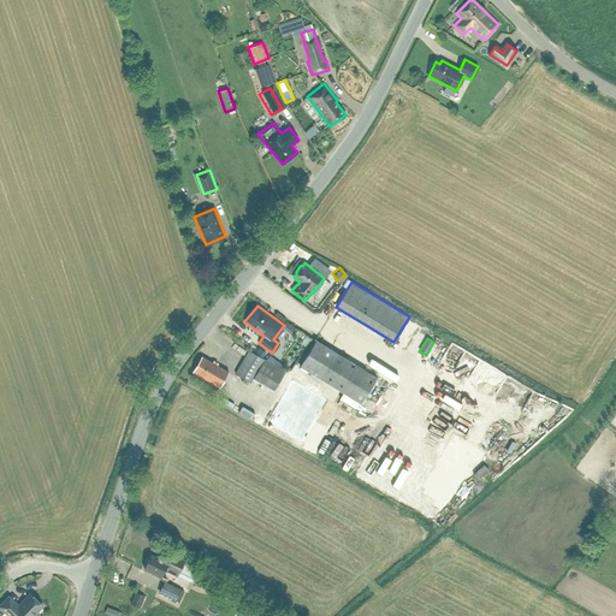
[(301,366),(361,403),(377,378),(315,339),(300,365),(301,366)]
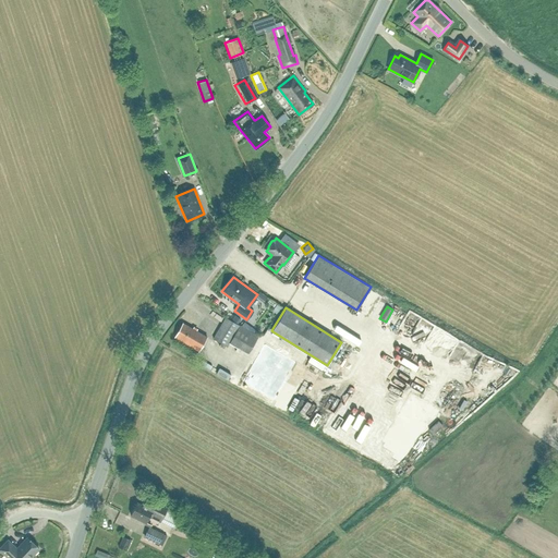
[(226,317),(213,338),(227,347),(229,342),(247,353),(258,336),(226,317)]
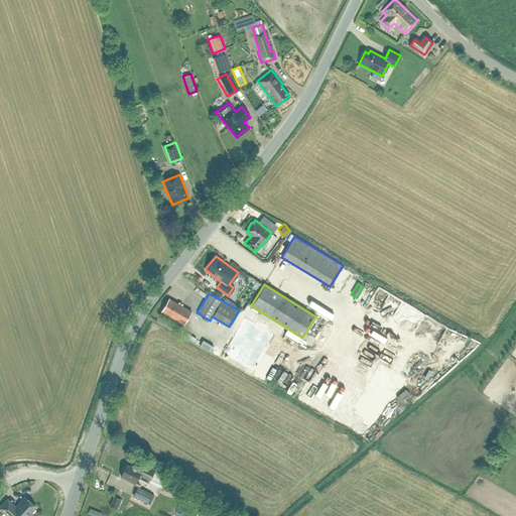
[(162,311),(183,324),(190,310),(169,298),(162,311)]
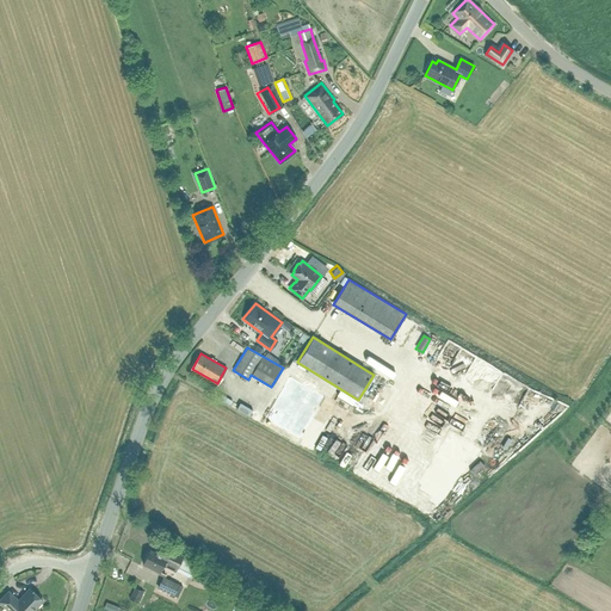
[(415,372),(414,378),(412,378),(411,387),(429,392),(432,376),(415,372)]
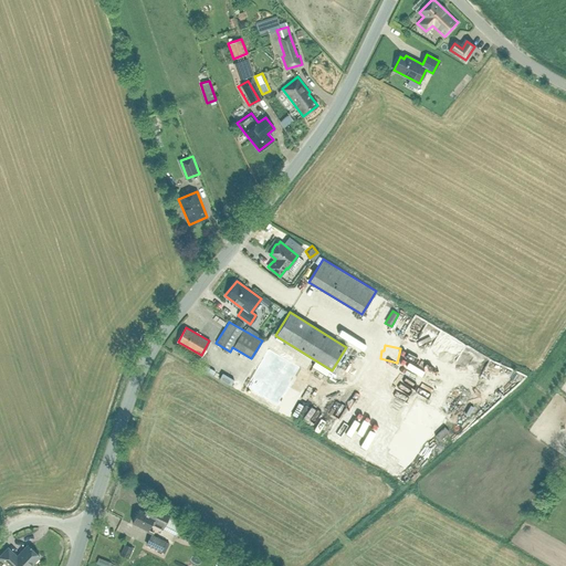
[(270,366),(278,353),(264,346),(257,359),(270,366)]
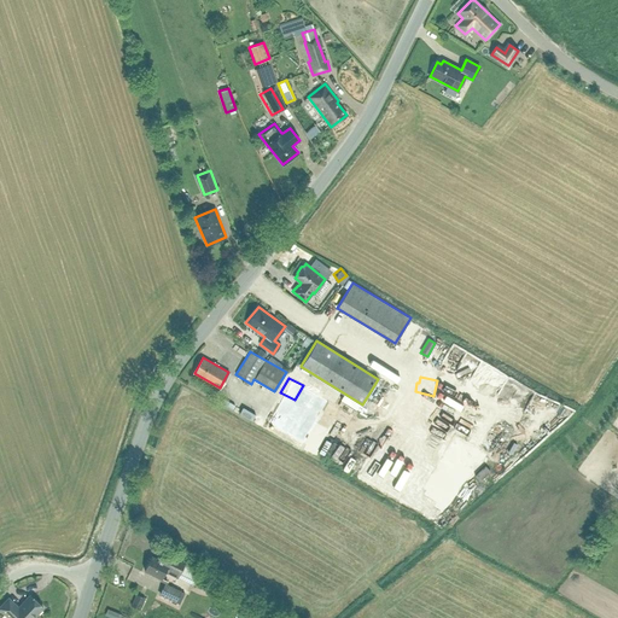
[(328,403),(336,398),(332,391),(324,395),(328,403)]
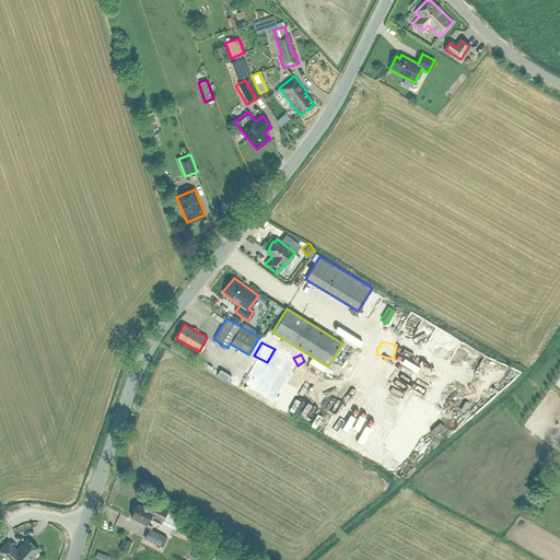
[(404,356),(400,360),(419,369),(421,364),(404,356)]
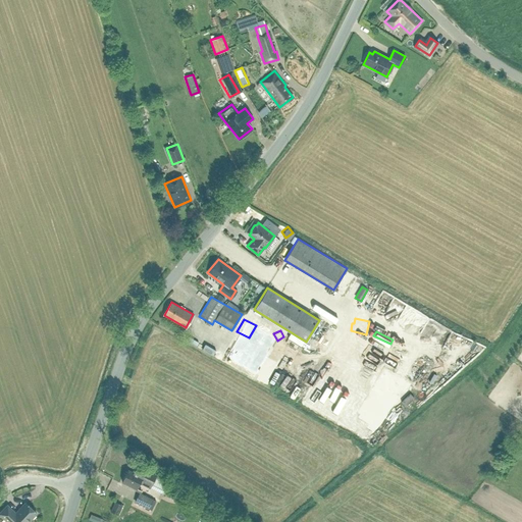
[(322,348),(342,362),(346,358),(326,343),(322,348)]
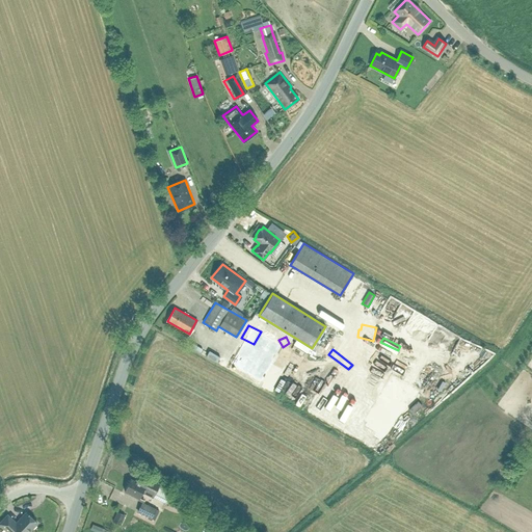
[(413,379),(418,372),(398,360),(394,366),(413,379)]
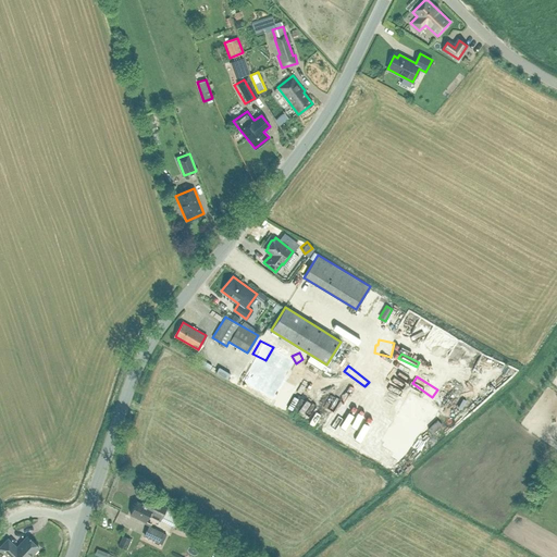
[(481,394),(491,388),(487,383),(478,390),(481,394)]
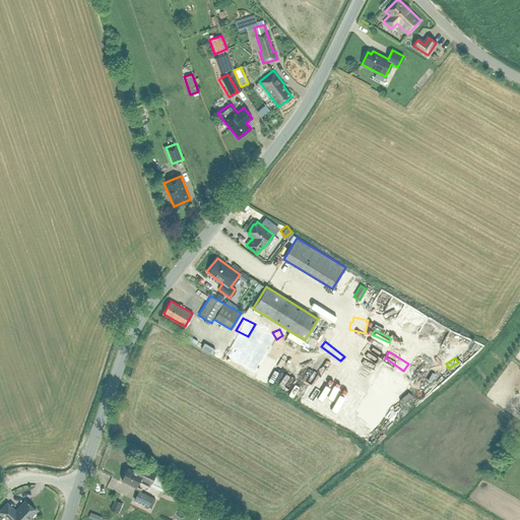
[(429,375),(434,380),(439,373),(421,360),(414,370),(426,378),(429,375)]
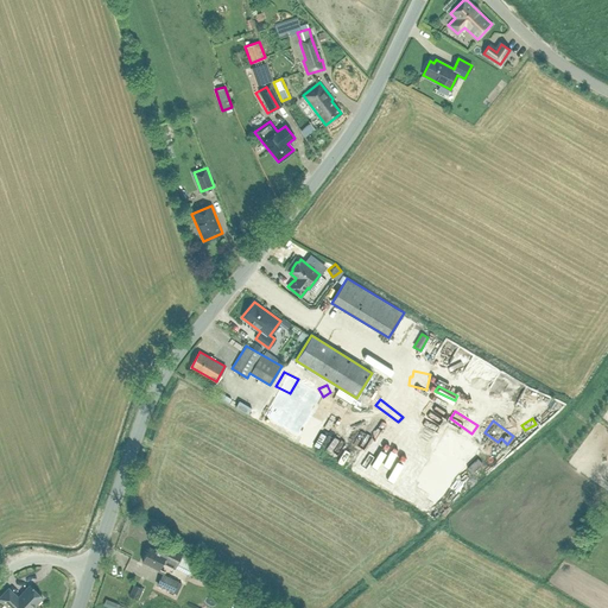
[(342,461),(348,448),(334,441),(327,454),(342,461)]
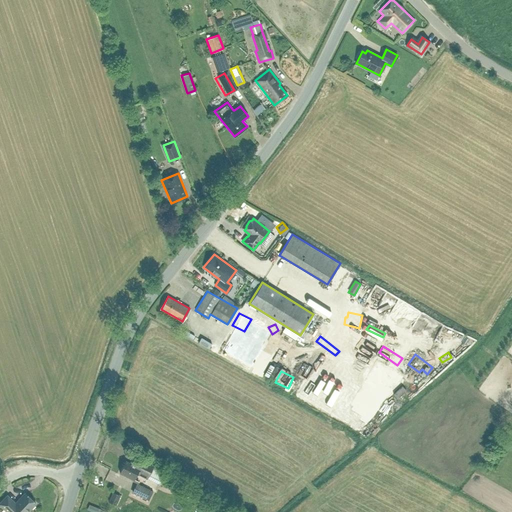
[(315,377),(309,386),(314,390),(321,381),(315,377)]
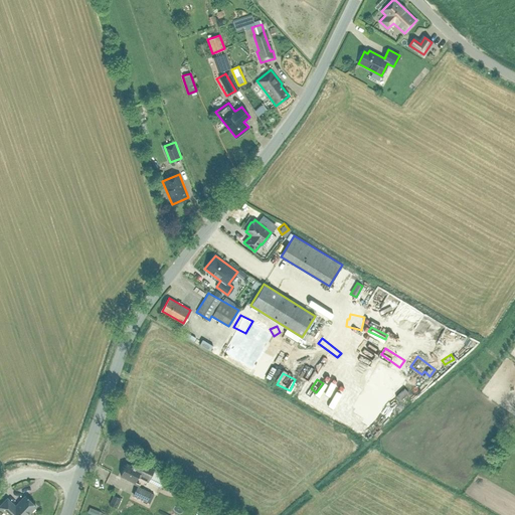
[(136,458),(132,466),(127,463),(121,475),(135,482),(138,476),(156,485),(160,488),(167,475),(162,472),(154,468),(136,458)]
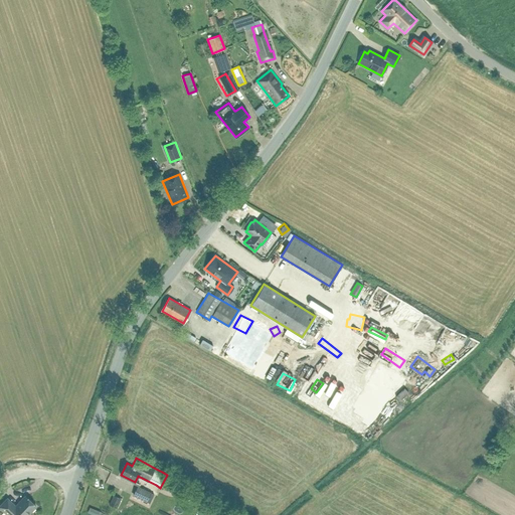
[(133,495),(147,502),(151,493),(138,486),(133,495)]
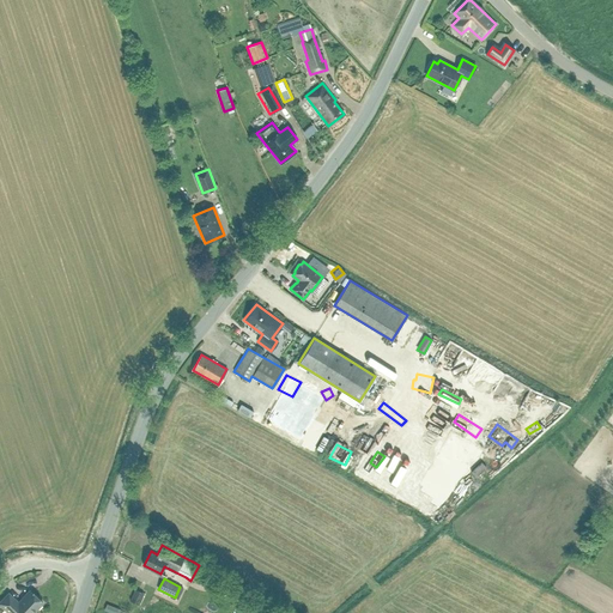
[(145,592),(137,588),(132,600),(139,604),(145,592)]
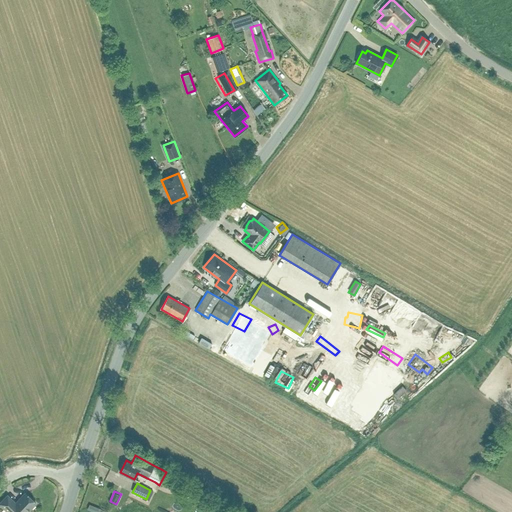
[(7,495),(0,502),(0,504),(7,511),(28,511),(30,511),(30,509),(36,503),(25,493),(15,503),(7,495)]
